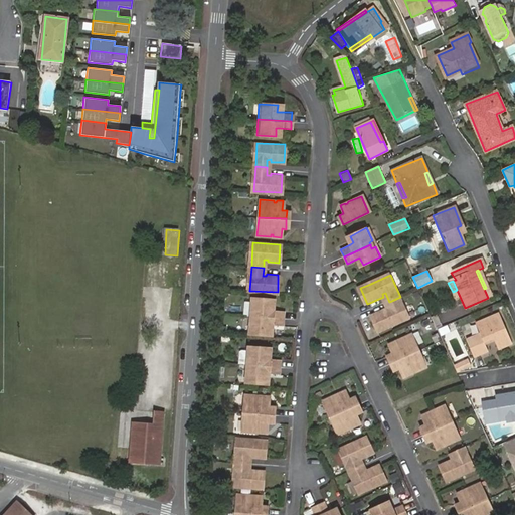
[(252,296),(250,315),(284,317),(285,308),(274,307),(269,307),(269,304),(274,304),(275,298),(252,296)]
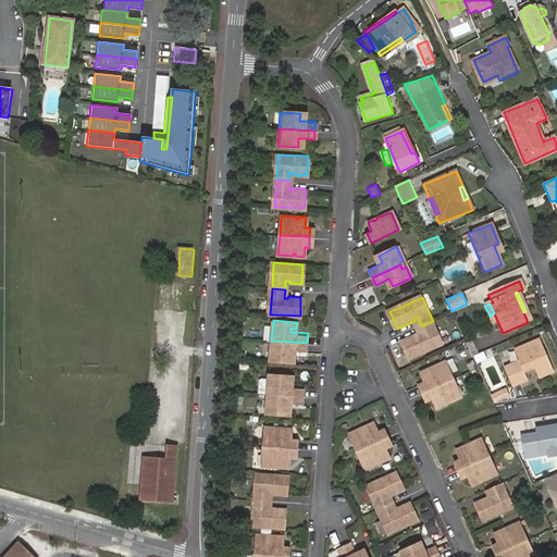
[(443,343),(433,321),(421,326),(424,334),(421,335),(420,333),(403,341),(410,357),(443,343)]
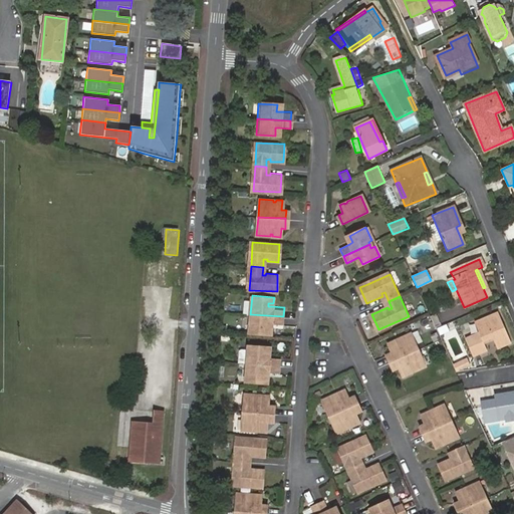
[(283,316),(250,314),(249,330),(271,332),(272,326),(268,325),(268,322),(272,322),(283,323),(283,316)]
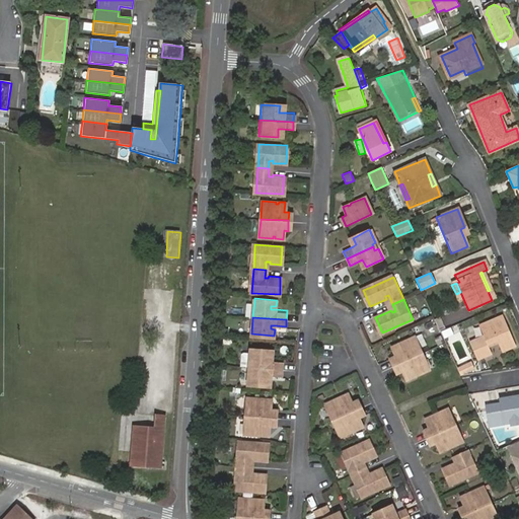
[(484,338),(476,341),(469,344),(476,361),(491,355),(487,347),(497,342),(502,352),(515,347),(502,317),(478,327),(479,329),(484,338)]
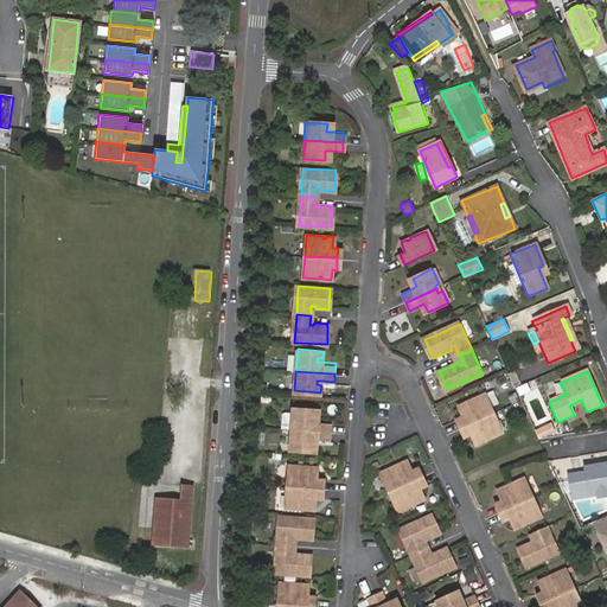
[(553,389),(557,398),(566,395),(561,385),(553,389)]
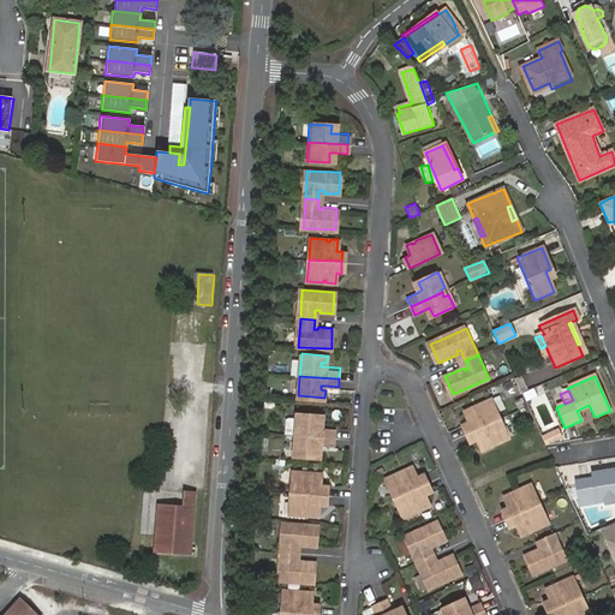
[(471,435),(500,422),(490,401),(476,406),(477,408),(473,411),(472,408),(466,412),(470,423),(466,424),(471,435)]
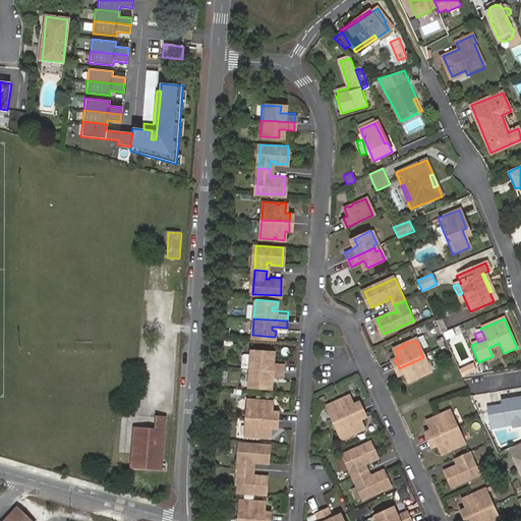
[(241,368),(250,369),(284,371),(285,362),(274,361),(270,361),(271,358),(275,358),(274,351),(251,350),(251,353),(242,353),(241,368)]
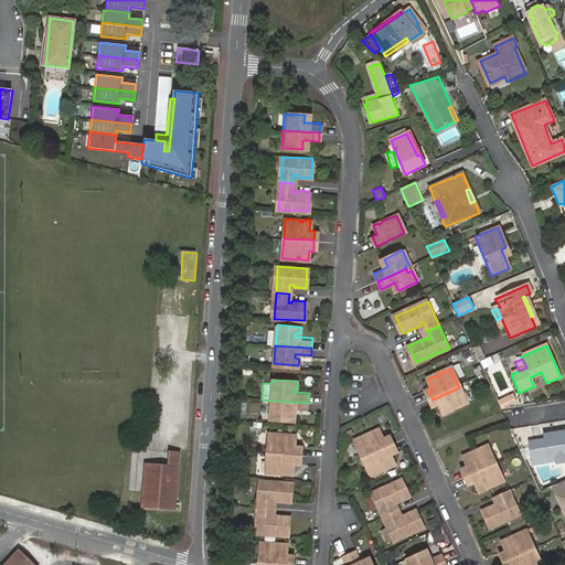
[(467,405),(459,387),(433,400),(436,407),(439,406),(444,415),(451,412),(450,411),(455,408),(455,411),(467,405)]
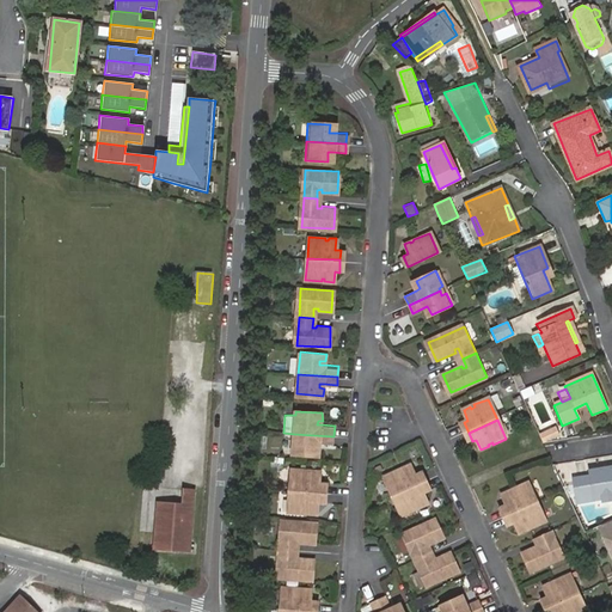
[(554,438),(550,427),(540,430),(545,441),(554,438)]
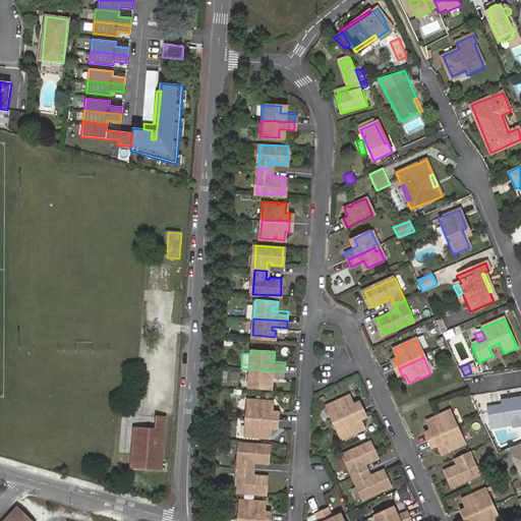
[(284,371),(250,369),(250,387),(273,388),(274,382),(269,381),(269,378),(274,379),(284,380),(284,371)]
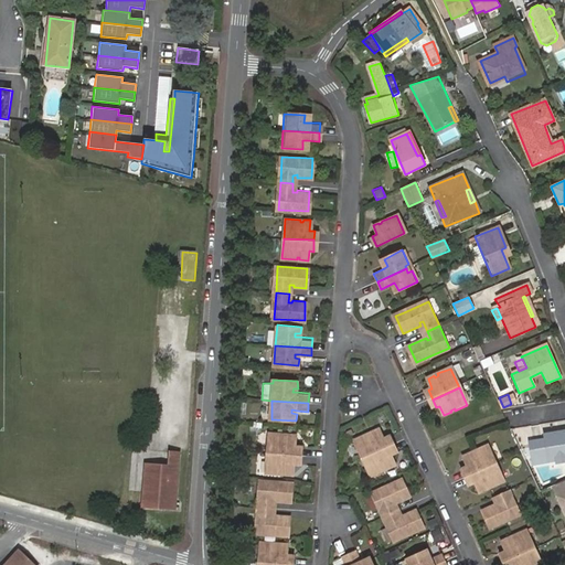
[(353,441),(362,459),(391,446),(387,437),(382,439),(377,430),(371,434),(371,436),(369,437),(368,435),(353,441)]
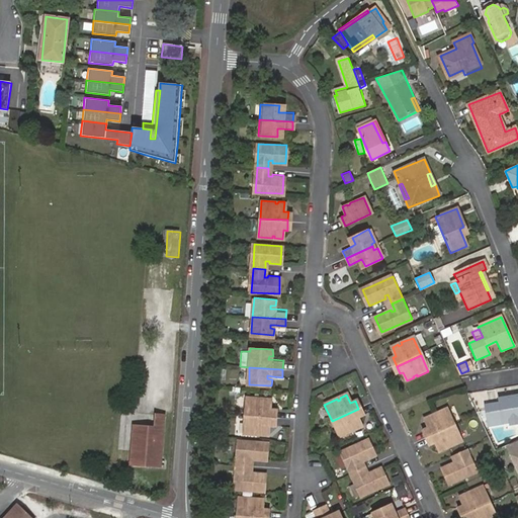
[(517,395),(499,399),(500,403),(485,407),(488,420),(491,425),(511,421),(517,419),(517,395)]
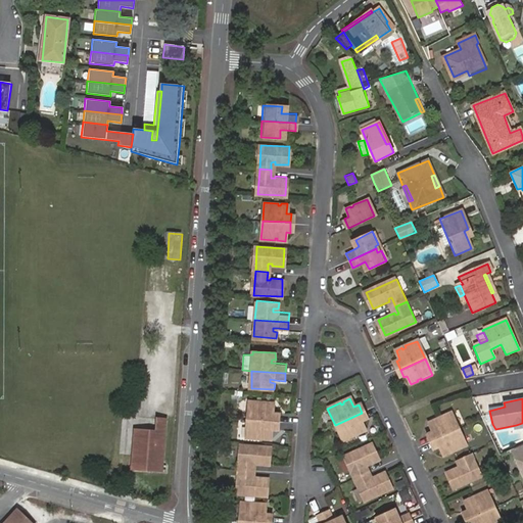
[(248,402),(247,420),(278,422),(279,415),(273,414),(274,403),(267,403),(267,405),(264,406),(264,403),(248,402)]
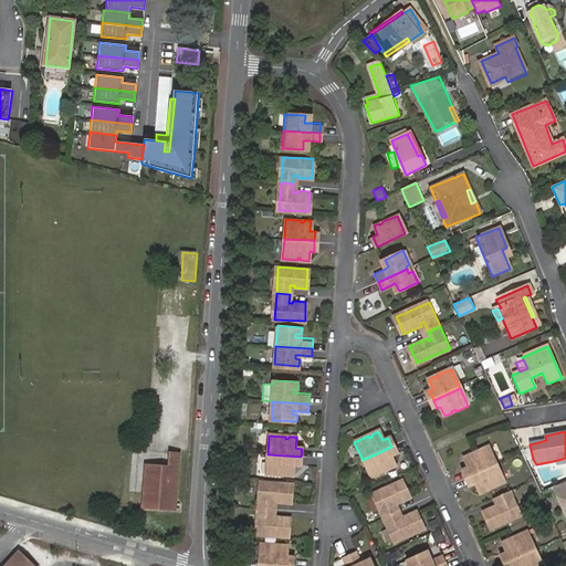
[(464,468),(470,479),(498,465),(489,444),(475,452),(477,453),(474,454),(473,452),(464,457),(468,465),(464,468)]
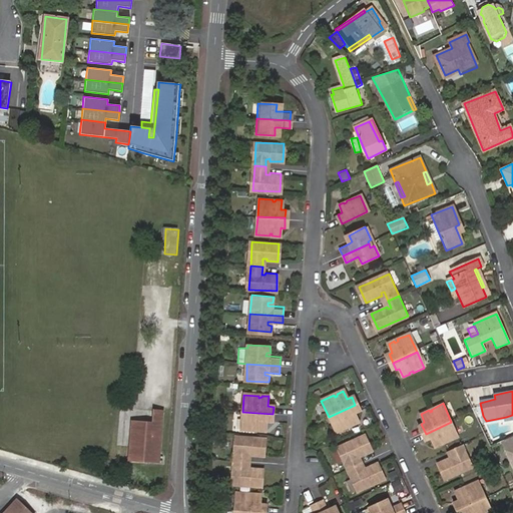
[(355,405),(329,417),(336,434),(349,428),(349,427),(350,426),(351,428),(359,424),(355,416),(359,414),(355,405)]
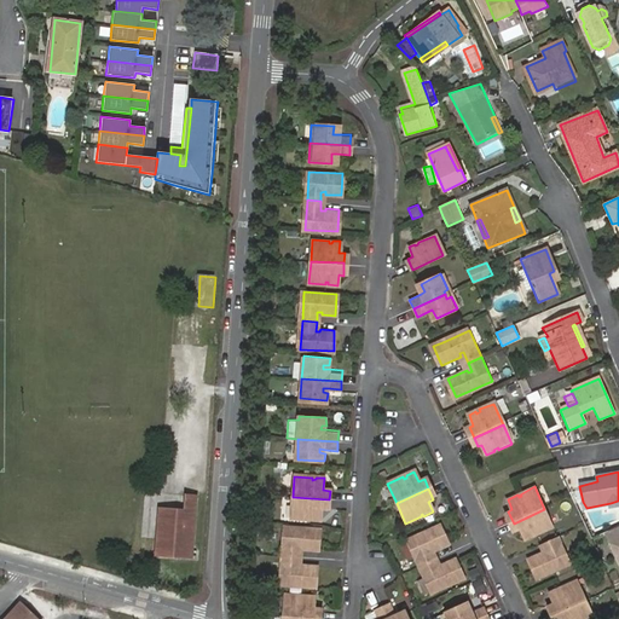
[(198,495),(186,493),(185,510),(160,508),(156,555),(194,559),(198,495)]
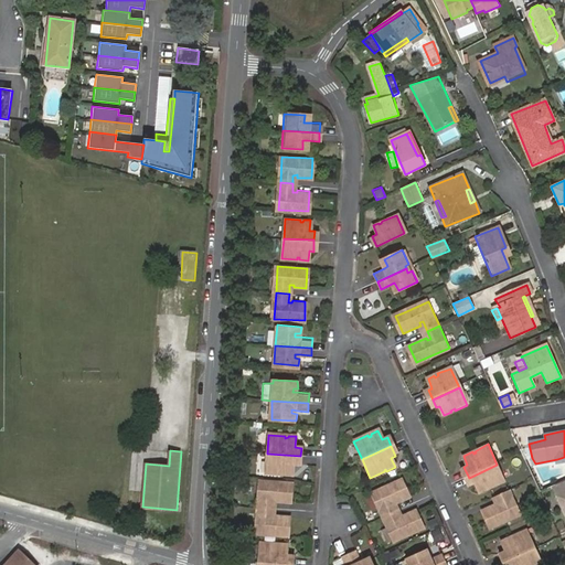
[(300,456),(267,454),(266,473),(281,476),(281,473),(285,473),(285,476),(292,477),(294,466),(300,466),(300,456)]
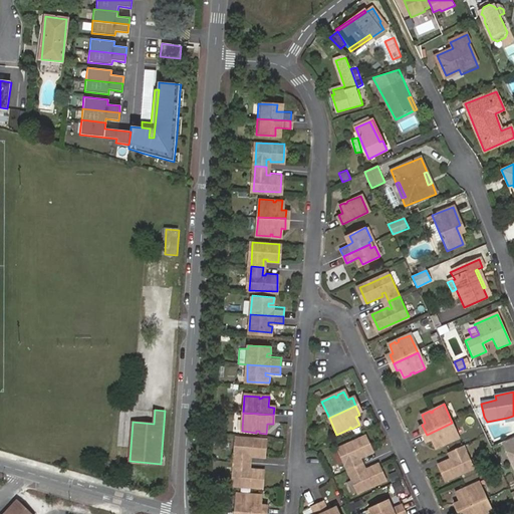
[(427,435),(430,441),(433,440),(437,449),(445,446),(444,444),(447,443),(448,444),(460,439),(452,423),(427,435)]
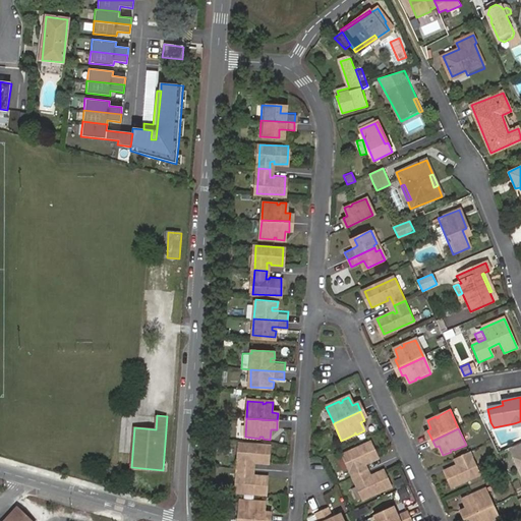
[(365,463),(366,465),(378,459),(370,444),(361,448),(345,456),(355,478),(366,473),(366,472),(363,464),(365,463)]
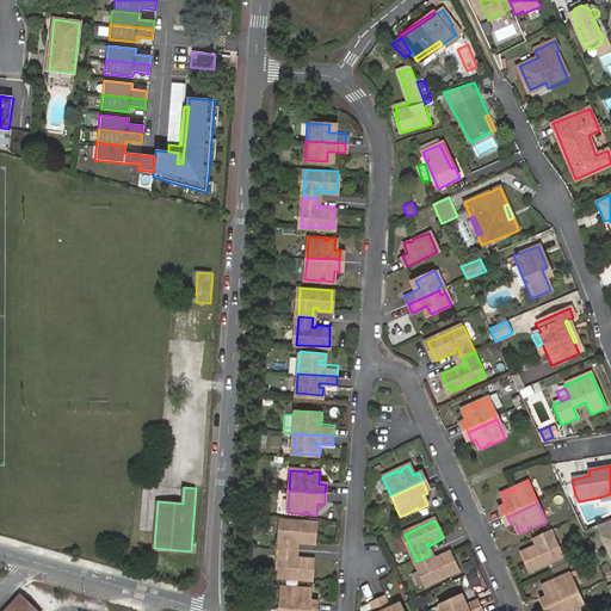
[(610,520),(598,526),(603,538),(610,535),(610,520)]
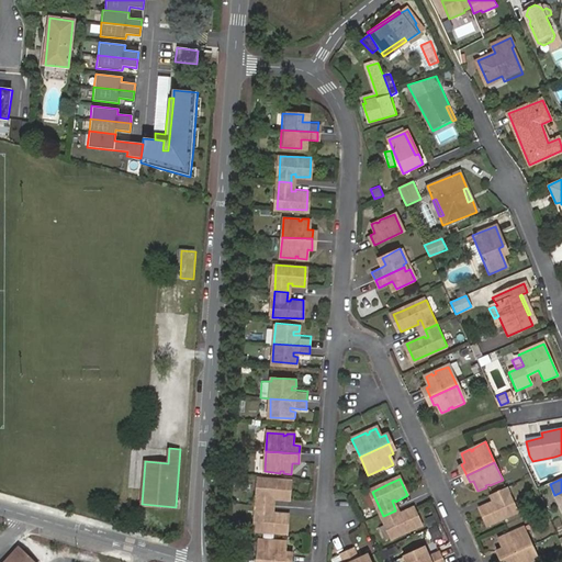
[(261,480),(259,506),(272,506),(272,498),(277,498),(277,501),(290,501),(291,482),(261,480)]
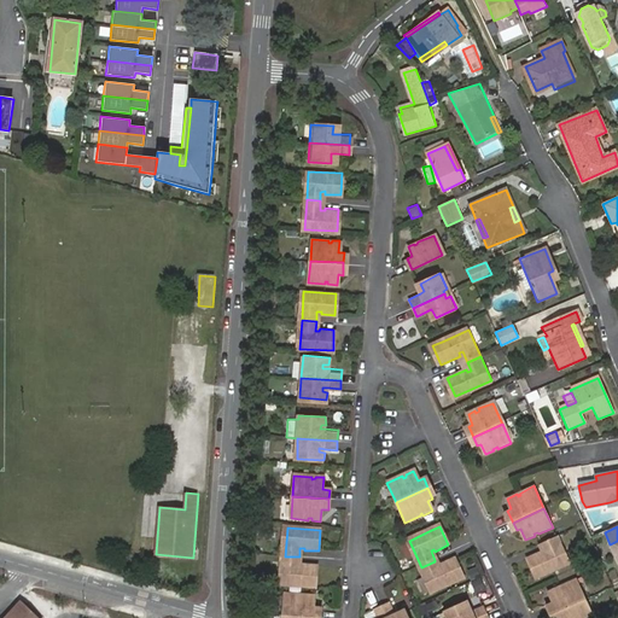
[(536,577),(565,564),(554,540),(543,544),(546,551),(541,553),(540,551),(526,557),(536,577)]
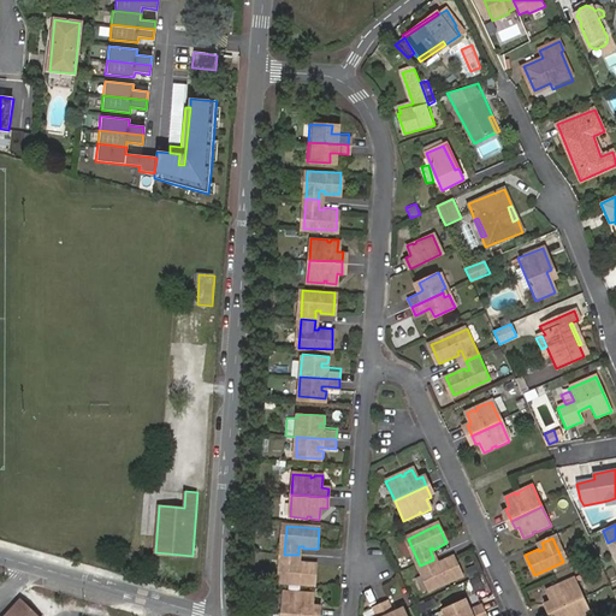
[(298,555),(284,555),(282,582),(317,585),(317,563),(302,562),(302,564),(297,564),(298,555)]
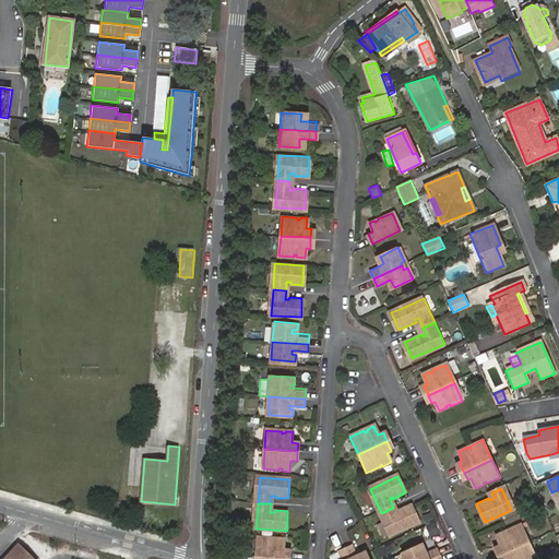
[(396,513),(393,507),(393,508),(381,513),(392,536),(414,525),(418,523),(411,504),(399,510),(401,512),(396,513)]
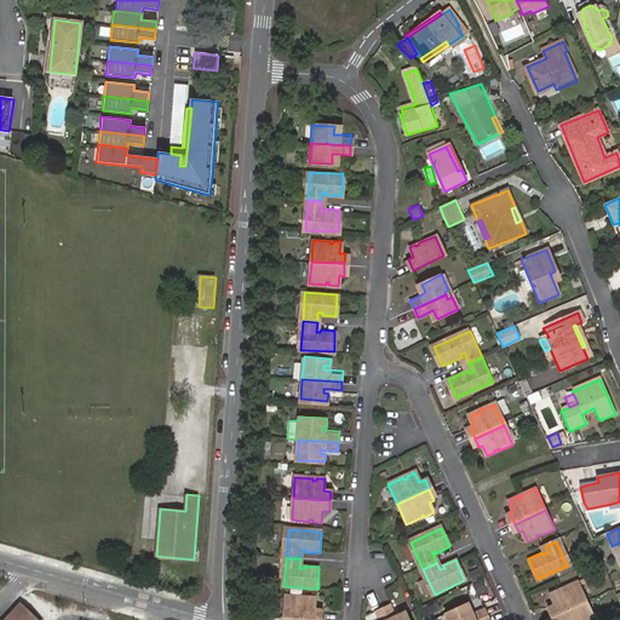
[(556,615),(587,602),(578,581),(562,587),(563,590),(560,591),(558,590),(550,593),(555,604),(551,606),(556,615)]
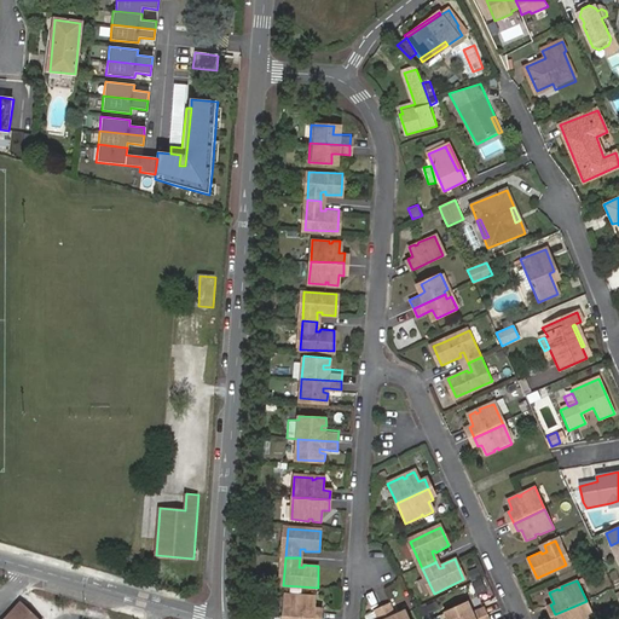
[(288,595),(287,615),(319,618),(319,608),(316,608),(316,596),(307,596),(307,599),(304,599),(304,596),(288,595)]
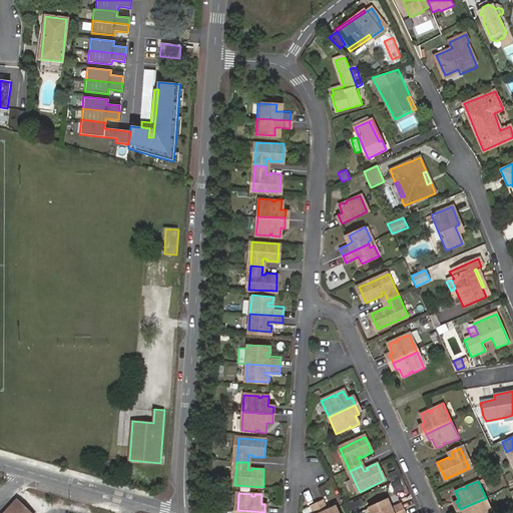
[(493,512),(486,498),(460,509),(461,512),(493,512)]
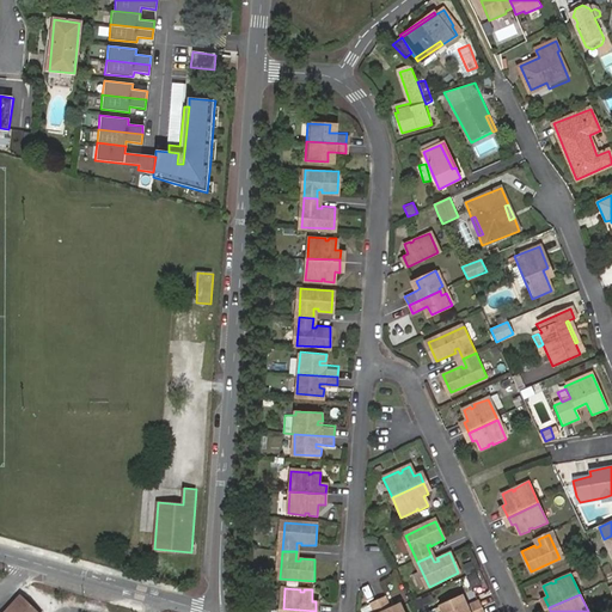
[(40,611),(23,597),(7,611),(40,611)]
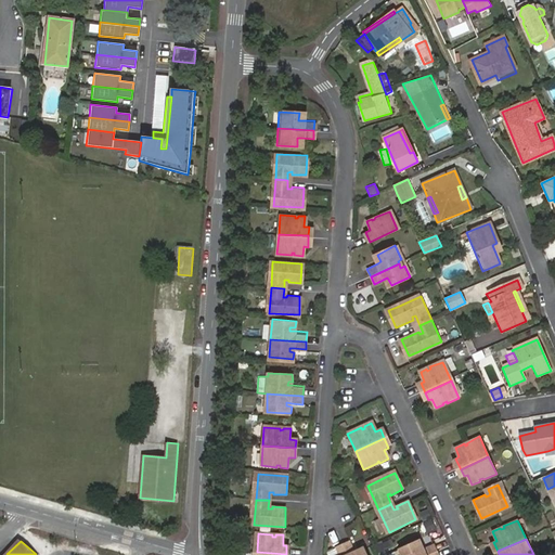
[(366,554),(365,551),(357,554),(356,553),(350,542),(344,545),(347,554),(366,554)]
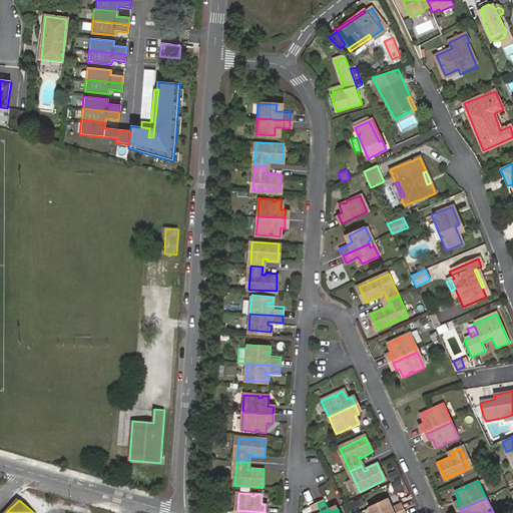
[(388,508),(385,502),(369,509),(370,512),(400,512),(404,512),(400,503),(391,507),(388,508)]
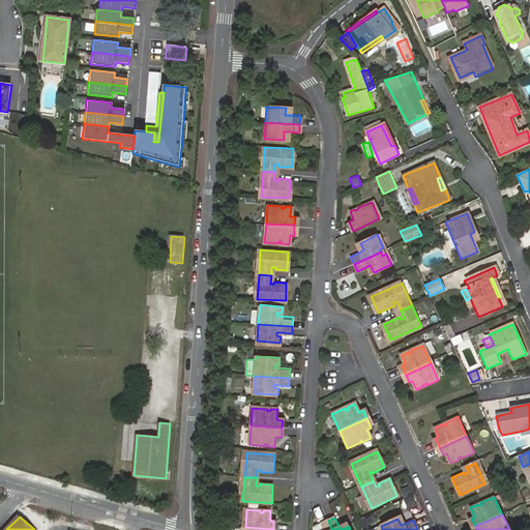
[(331,529),(328,521),(319,525),(321,529),(331,529)]
